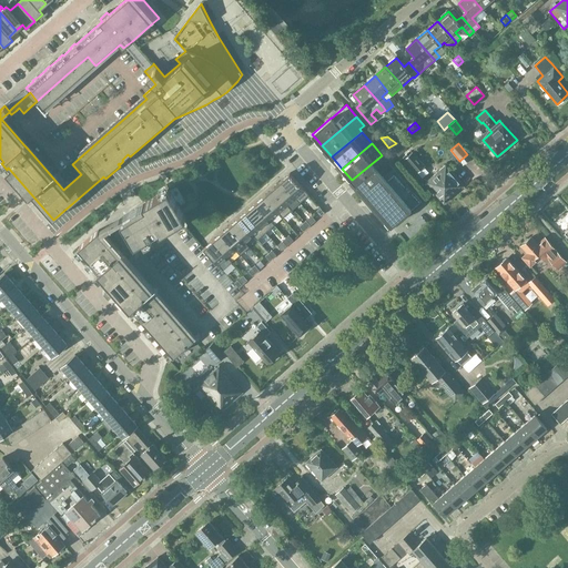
[(399,155),(407,149),(404,144),(396,151),(399,155)]
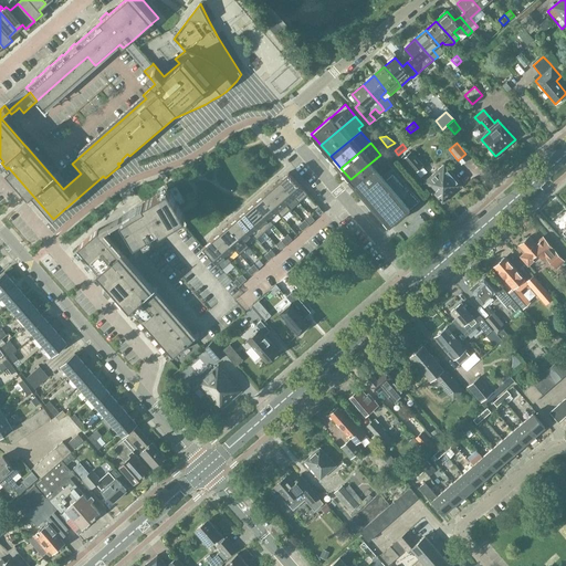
[(380,146),(376,149),(380,155),(384,157),(387,154),(380,146)]
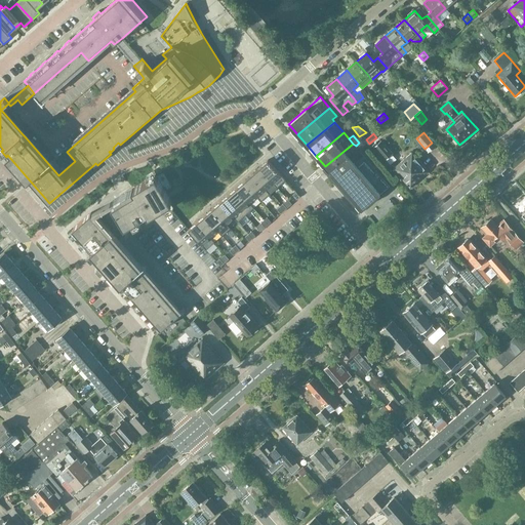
[(374,147),(385,160),(392,154),(380,142),(374,147)]
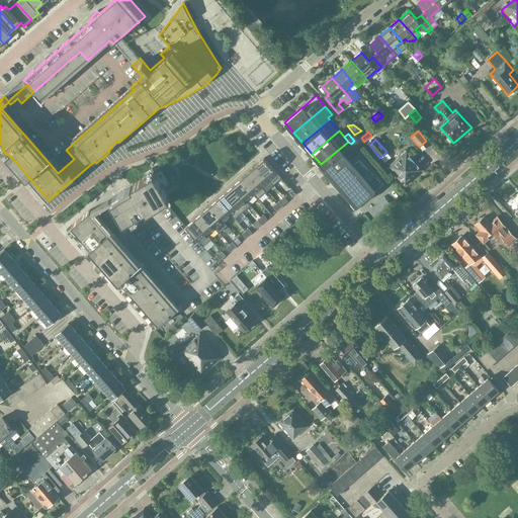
[(323,167),(329,175),(357,152),(351,144),(348,142),(321,164),(323,167)]
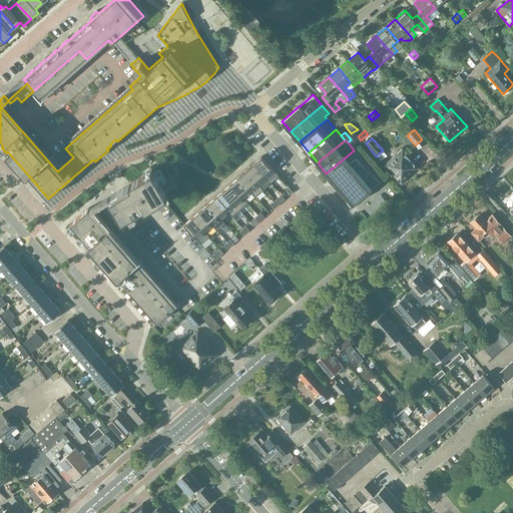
[(384,165),(401,183),(419,168),(402,149),(384,165)]
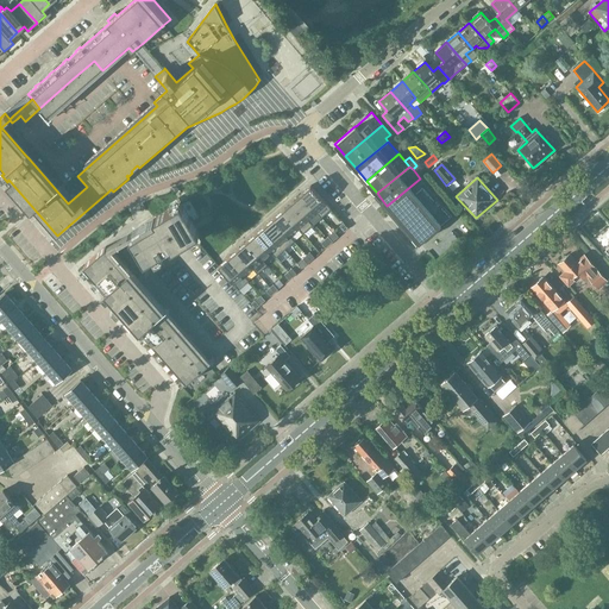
[(387,206),(397,219),(431,190),(420,179),(387,206)]
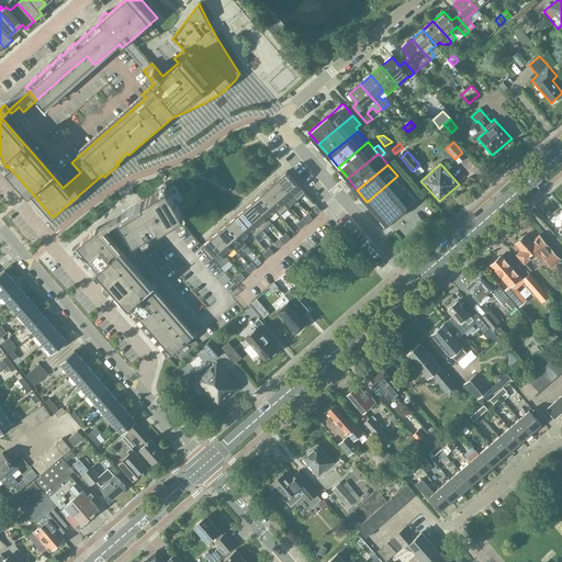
[(287,171),(279,179),(298,201),(306,193),(287,171)]
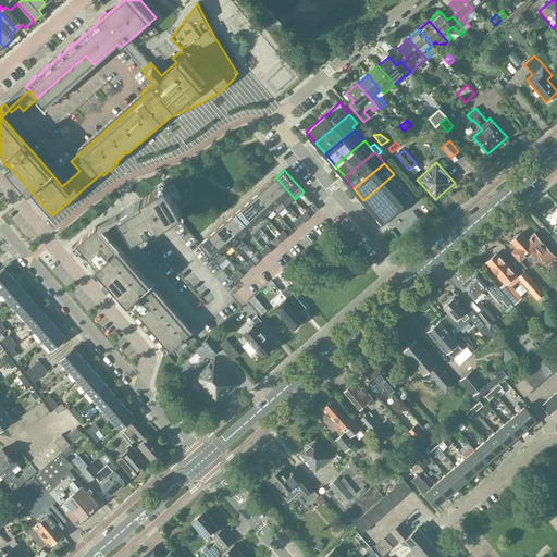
[(363,200),(373,211),(404,186),(394,174),(363,200)]
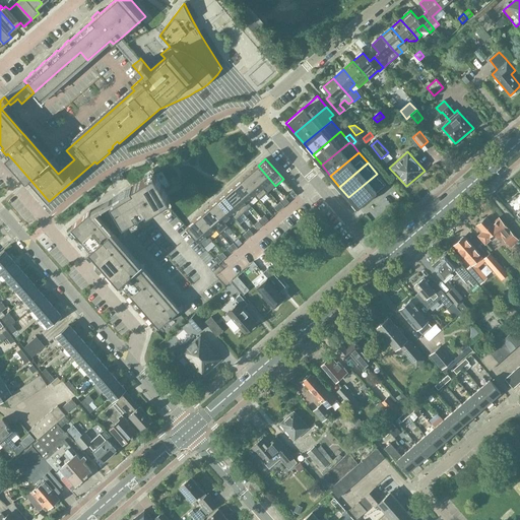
[(258,166),(250,173),(264,188),(271,182),(274,186),(275,186),(258,166)]
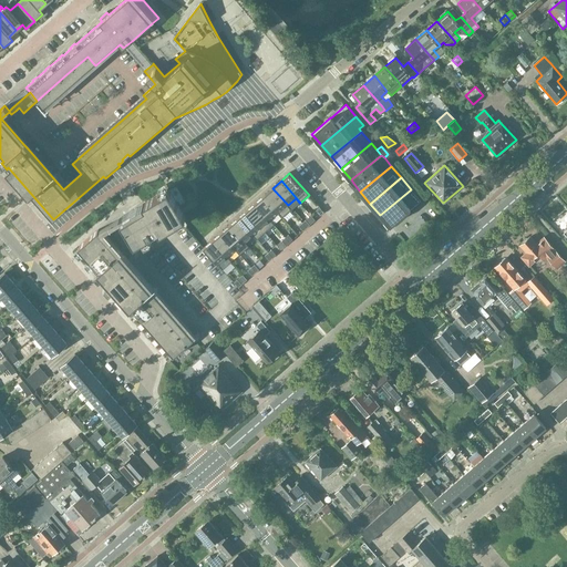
[(288,205),(272,188),(264,195),(284,217),(291,209),(288,205)]
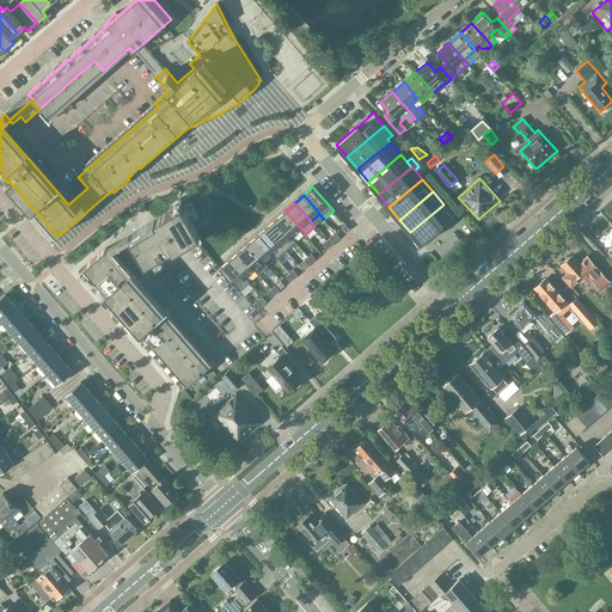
[(201,236),(199,232),(182,204),(148,224),(151,227),(117,248),(136,270),(171,249),(173,251),(201,236)]
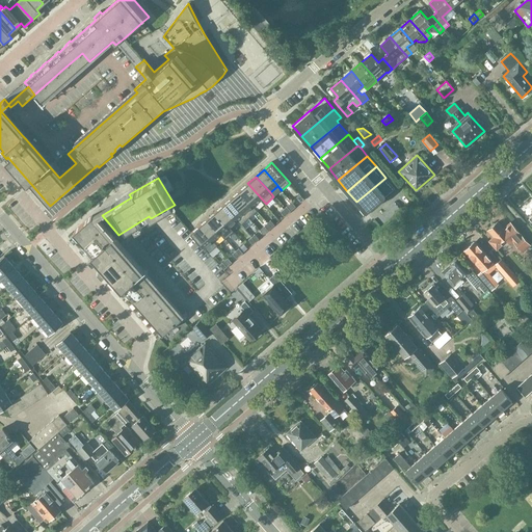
[(386,178),(356,202),(366,212),(394,188),(386,178)]
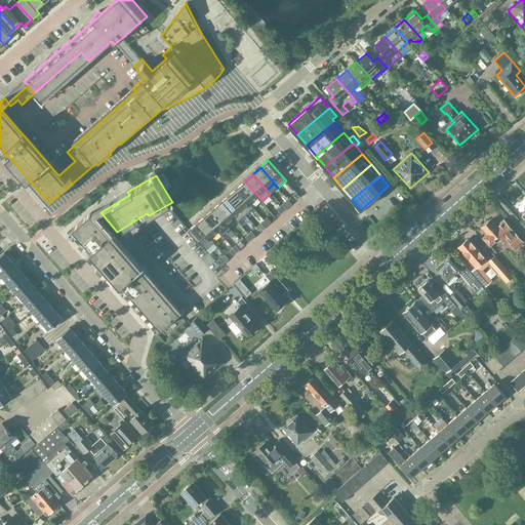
[(244,180),(236,188),(251,204),(258,198),(261,201),(263,201),(244,180)]
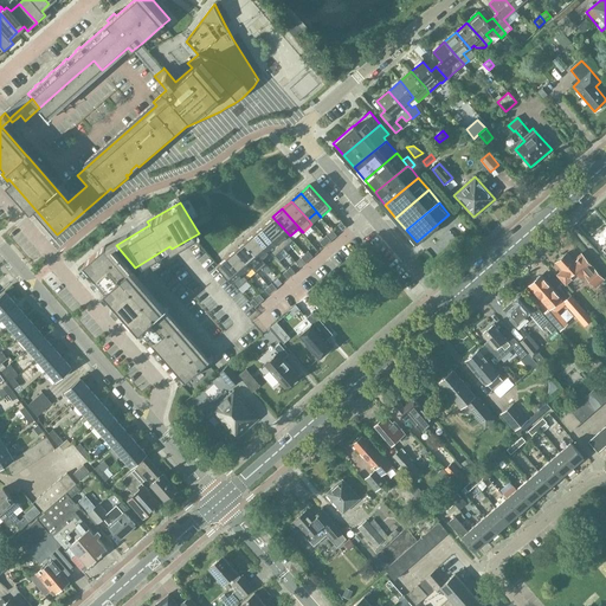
[(272,217),(264,225),(284,247),(294,240),(289,236),(290,236),(272,217)]
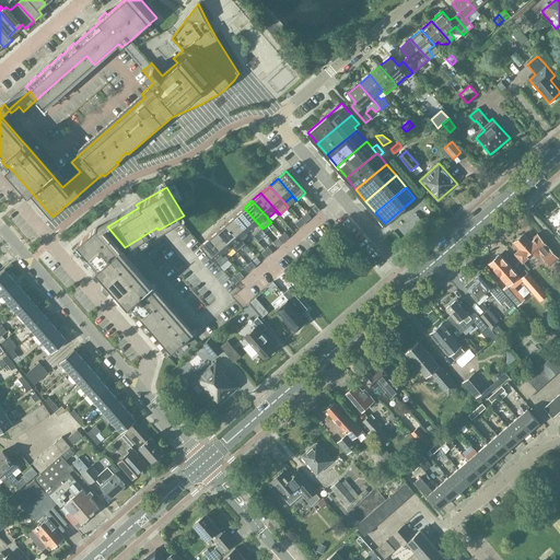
[(244,208),(235,214),(255,236),(263,229),(244,208)]
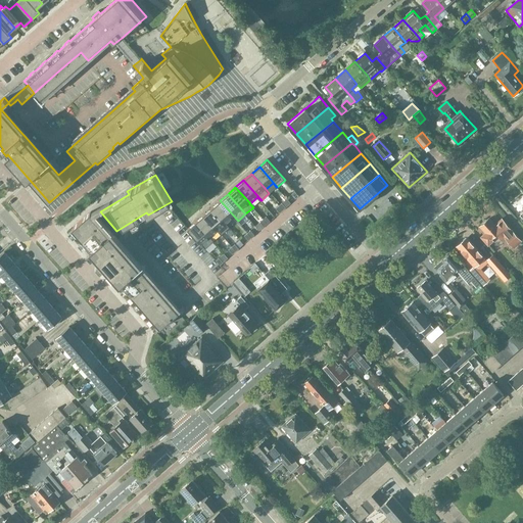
[(220,200),(211,207),(227,224),(234,218),(237,222),(238,221),(220,200)]
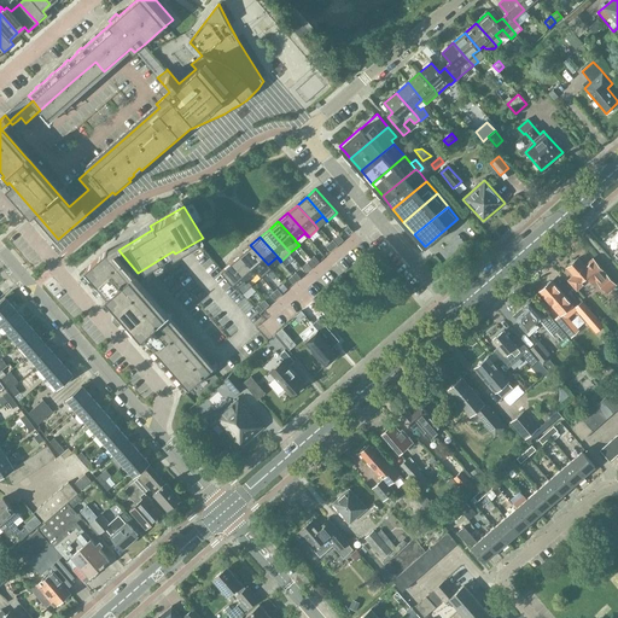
[(250,245),(242,254),(262,277),(272,269),(268,264),(250,245)]
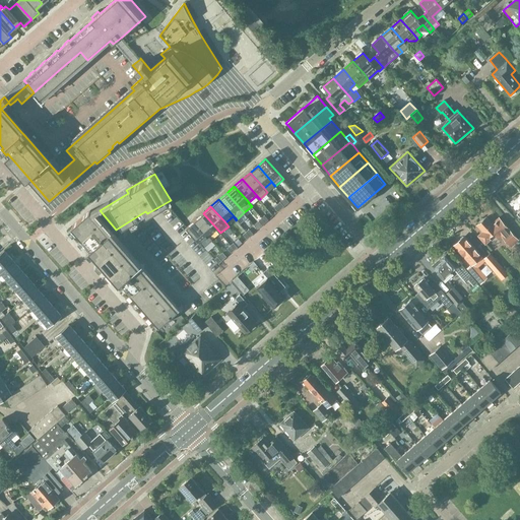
[(90,211),(72,228),(82,239),(91,249),(89,251),(93,256),(100,262),(119,284),(121,283),(157,325),(159,327),(161,325),(178,311),(174,306),(90,211)]
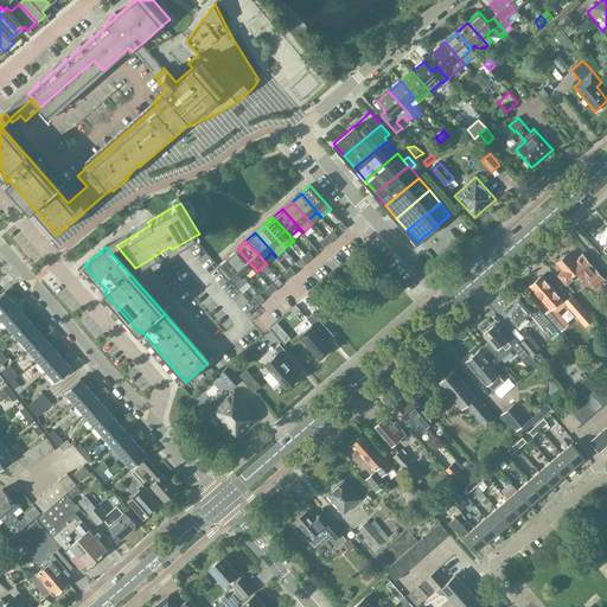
[(237,249),(228,257),(244,275),(253,268),(256,273),(257,272),(237,249)]
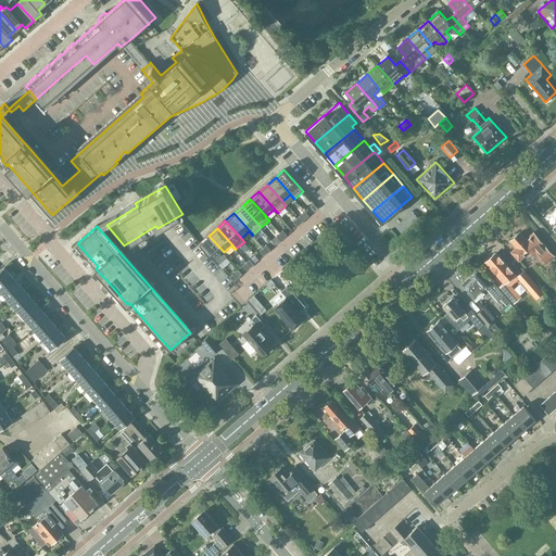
[(518,262),(521,260),(523,256),(521,253),(527,249),(533,255),(536,253),(546,265),(554,258),(533,232),(526,239),(520,232),(510,241),(516,248),(510,252),(518,262)]
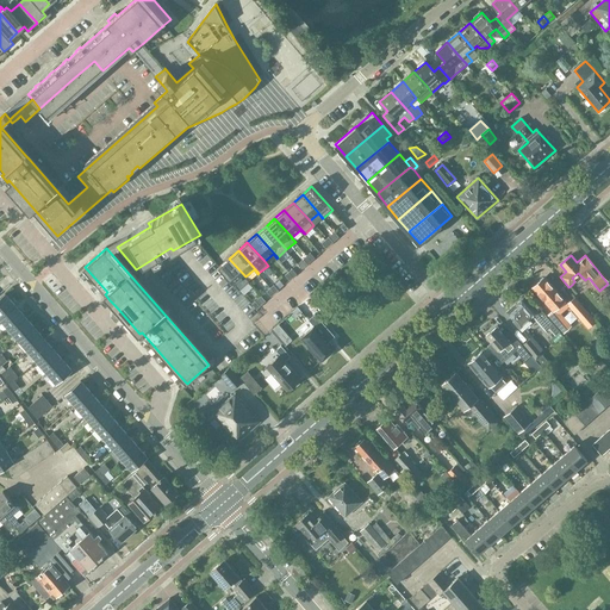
[(246,277),(229,259),(219,267),(240,291),(249,281),(246,278),(246,277)]
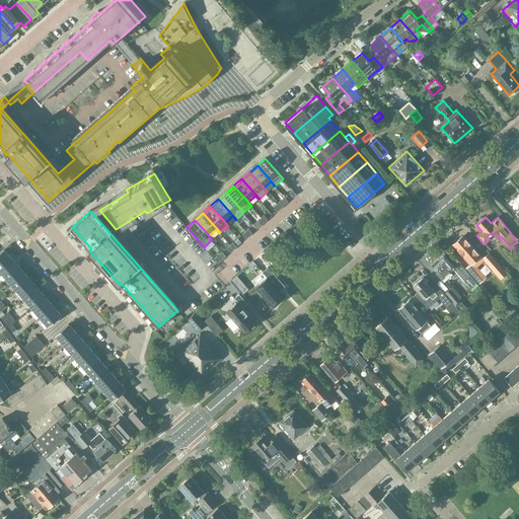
[(486,261),(487,262),(502,279),(508,275),(489,253),(484,258),(463,236),(454,244),(456,246),(453,249),(457,253),(460,251),(471,265),(467,269),(480,283),(487,278),(477,269),(486,261)]
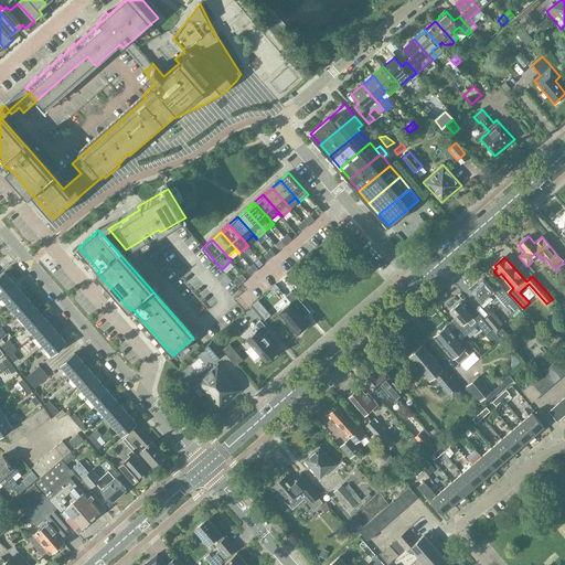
[(0,276),(0,292),(1,294),(13,283),(4,273),(0,276)]
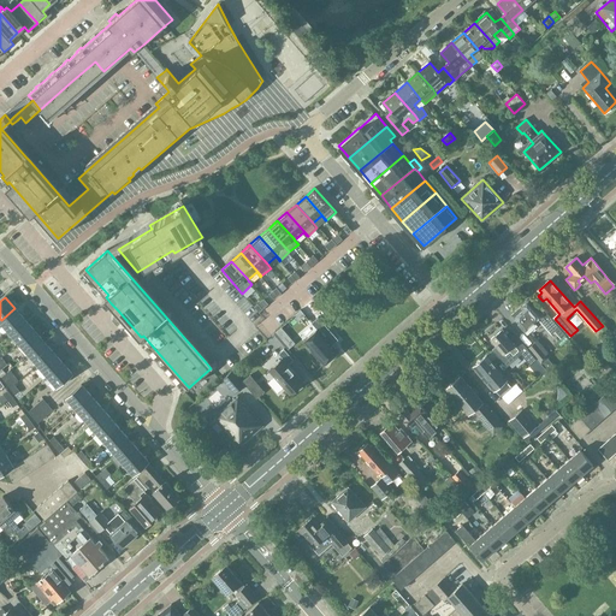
[(521,307),(511,315),(519,324),(523,330),(525,332),(535,323),(538,320),(540,318),(554,332),(558,327),(539,307),(537,308),(528,298),(520,307),(521,307)]
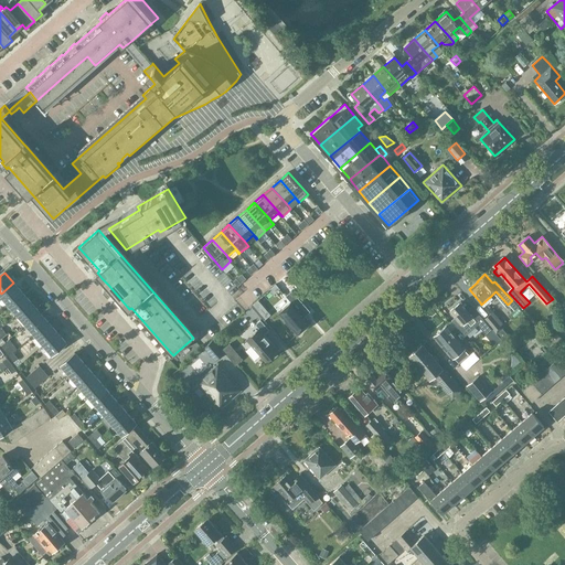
[(1,294),(10,304),(22,292),(13,283),(1,294)]
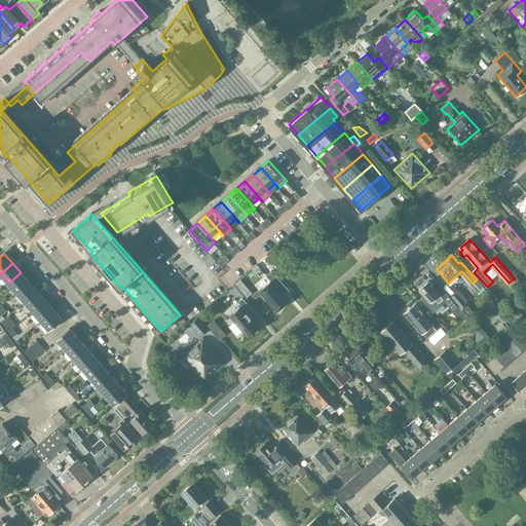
[(257,264),(251,269),(255,274),(261,269),(257,264)]
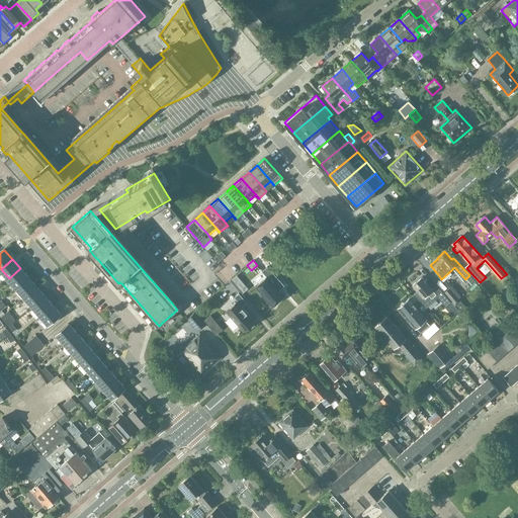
[(268,276),(256,287),(273,307),(285,295),(279,290),(284,285),(268,266),(263,271),(268,276)]
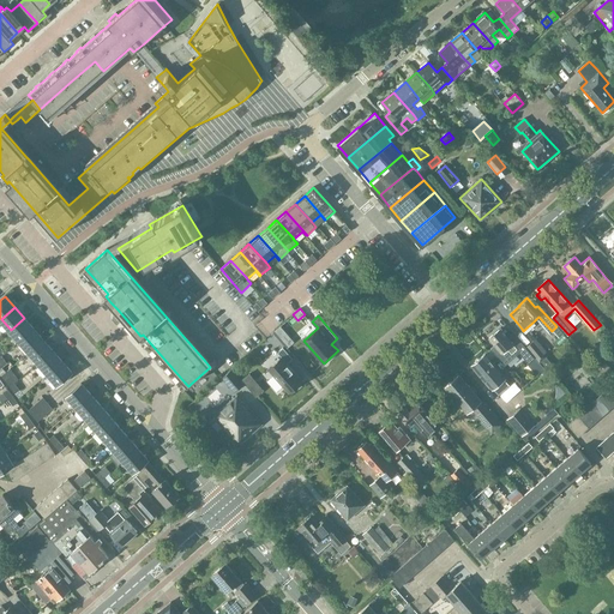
[(11,330),(20,341),(34,329),(24,318),(11,330)]
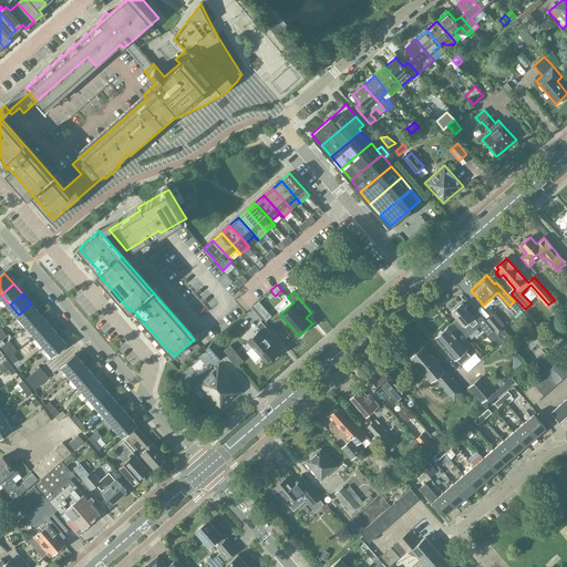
[(19,315),(27,326),(40,315),(31,303),(19,315)]
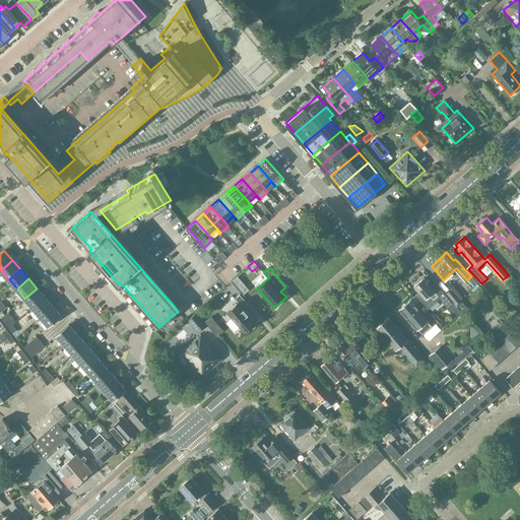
[(424,278),(414,286),(419,293),(415,296),(428,310),(438,301),(436,299),(440,297),(435,290),(424,278)]
